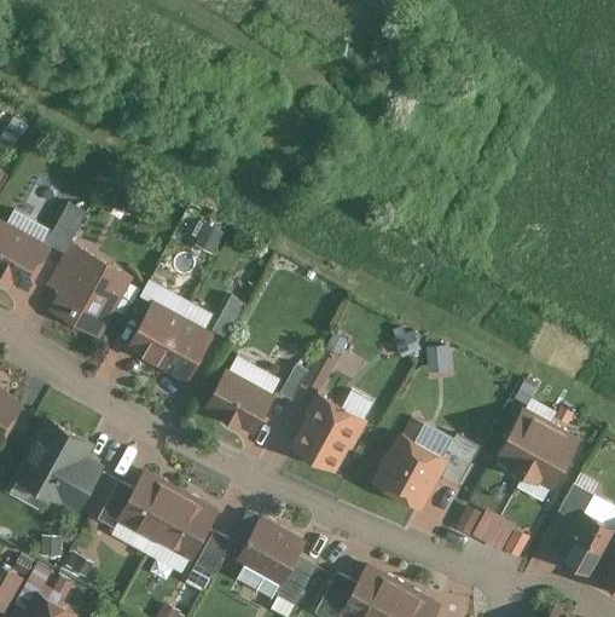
[(62,252),(85,211),(70,203),(47,244),(62,252)]
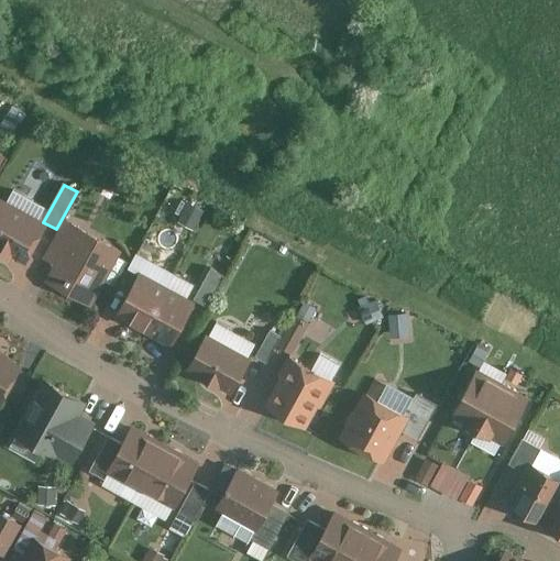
[(44,223),(0,199),(0,254),(20,265),(44,223)]
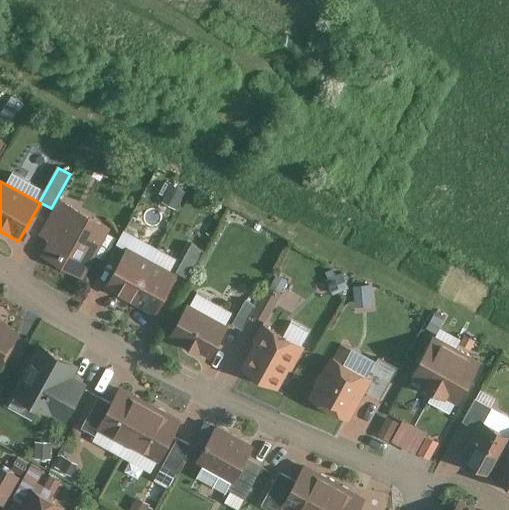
[(82,278),(109,228),(58,200),(38,236),(49,242),(41,255),(82,278)]
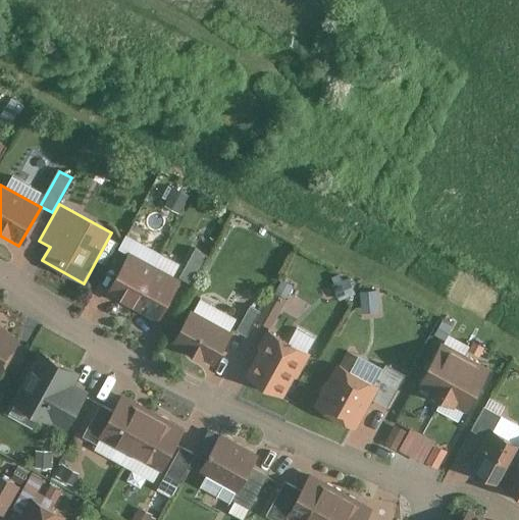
[(191,283),(207,256),(195,250),(179,277),(191,283)]
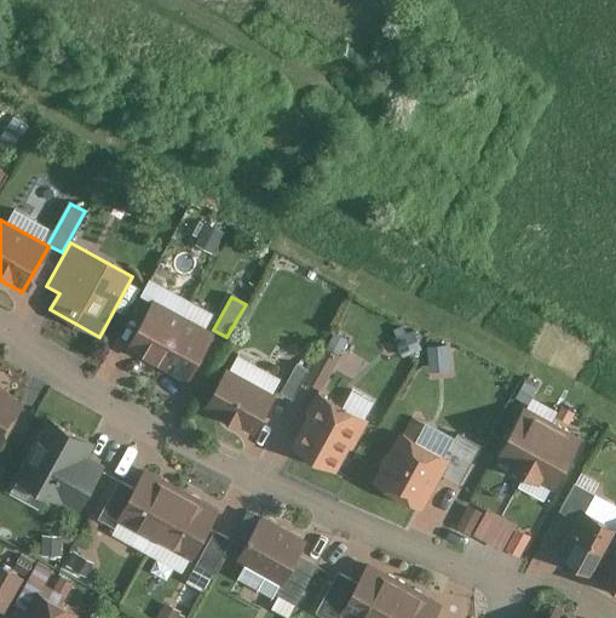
[(125,350),(156,367),(185,316),(154,301),(125,350)]
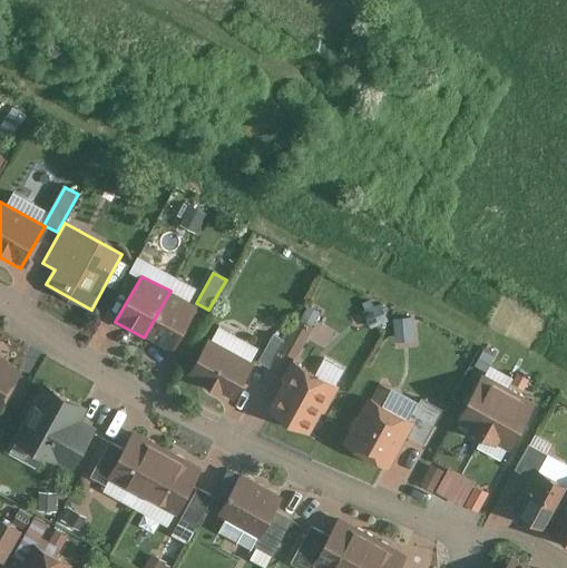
[(198,306),(170,291),(144,338),(172,353),(198,306)]
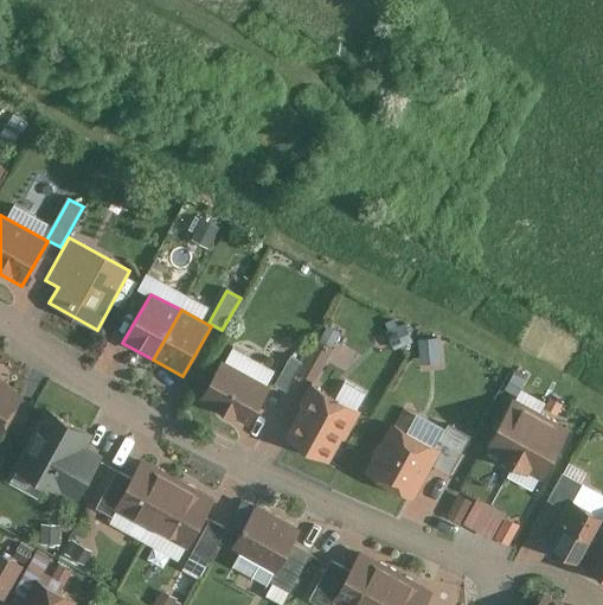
[(422,370),(444,368),(440,338),(418,341),(422,370)]
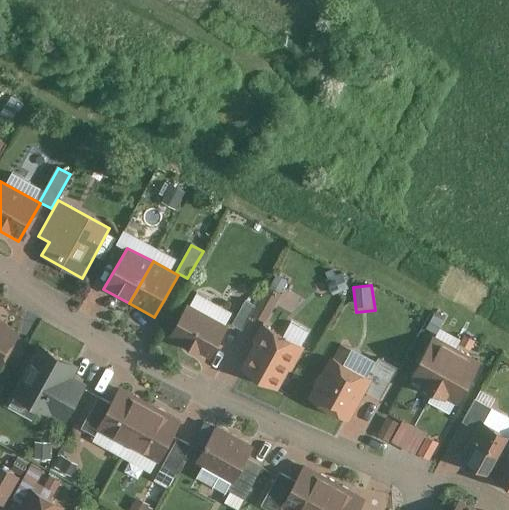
[(265,322),(279,295),(267,289),(253,316),(265,322)]
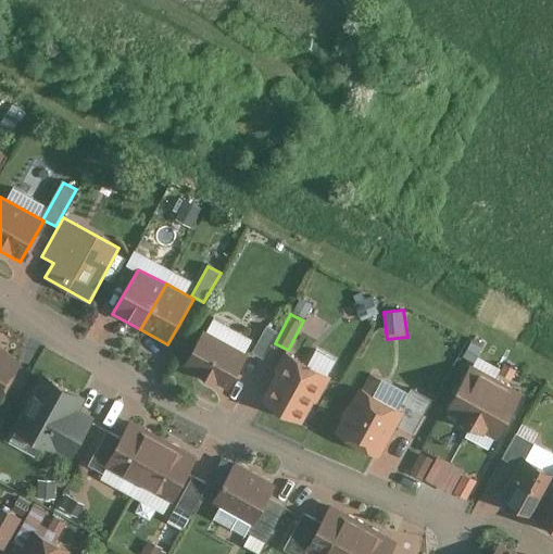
[(261,357),(275,334),(266,328),(252,353),(261,357)]
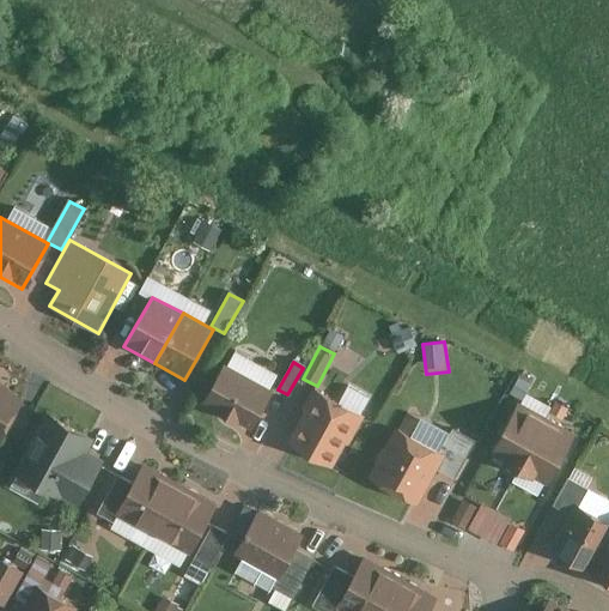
[(250,430),(272,391),(224,364),(202,404),(250,430)]
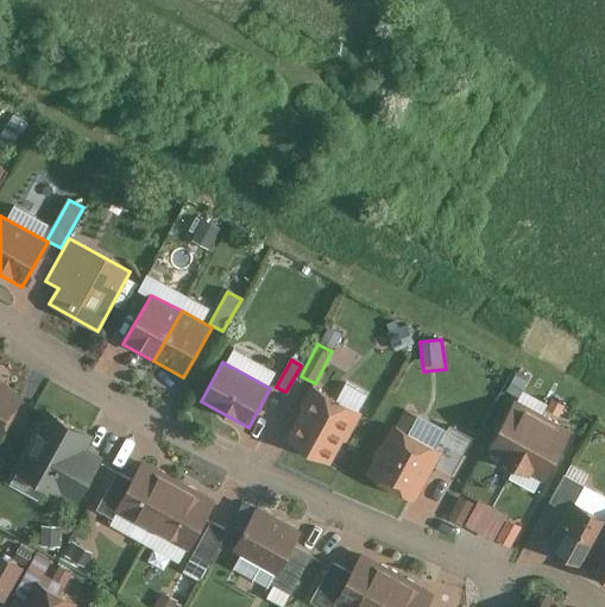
[(0,438),(21,396),(0,385),(0,438)]
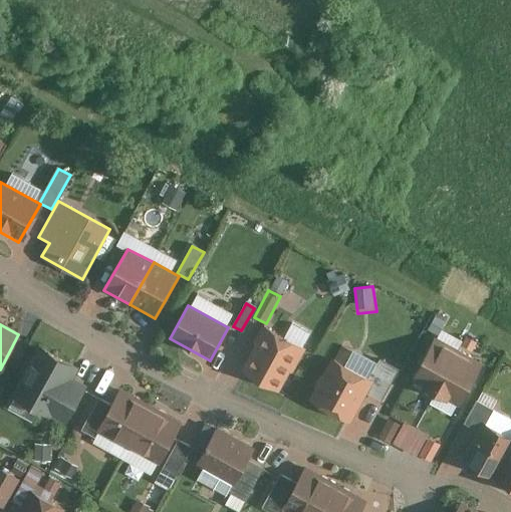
[(281,392),(304,349),(262,329),(239,370),(281,392)]
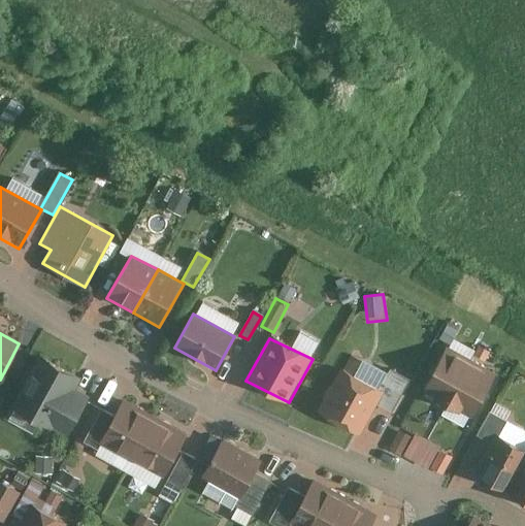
[(448,405),(473,362),(447,349),(422,391),(448,405)]
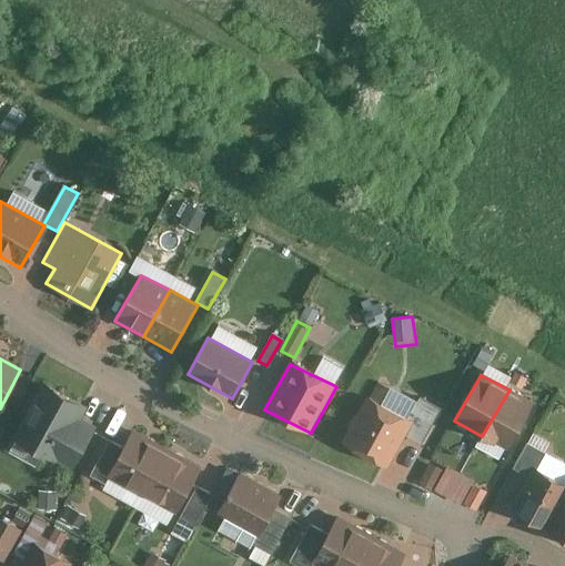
[(79,418),(86,408),(41,384),(13,437),(72,470),(96,426),(79,418)]
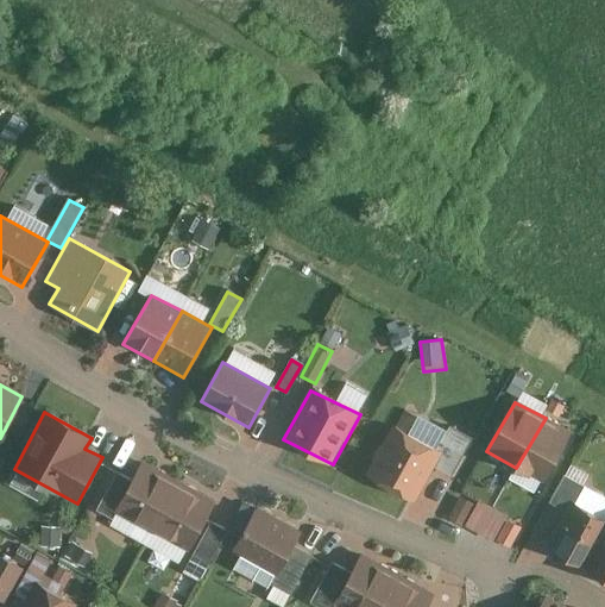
[(573,435),(546,418),(516,468),(543,485),(573,435)]
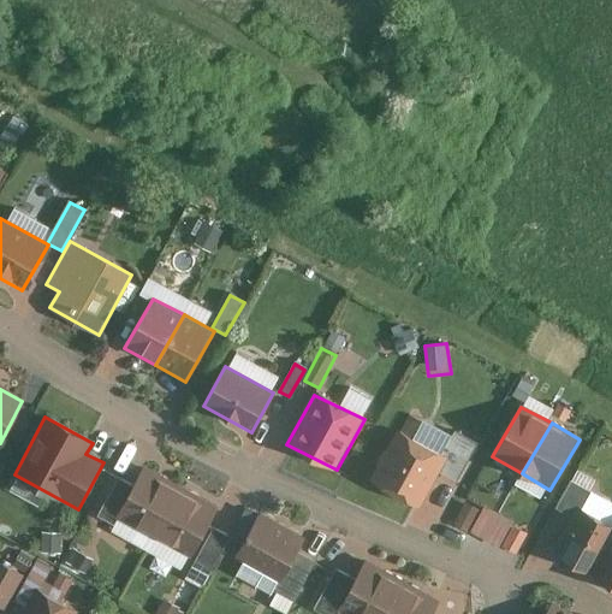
[(458,484),(477,447),(458,437),(449,458),(400,432),(373,485),(420,509),(440,476),(458,484)]
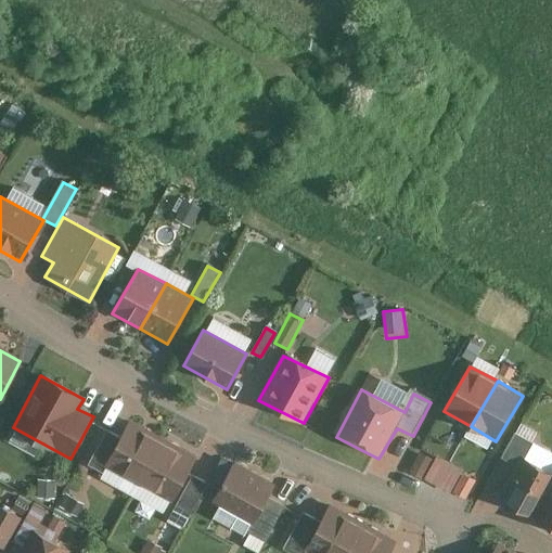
[(137,483),(162,438),(128,420),(118,438),(103,466),(137,483)]
